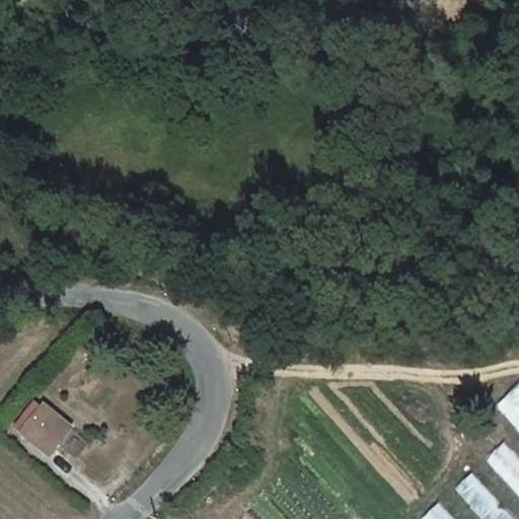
[(518,384),(502,398),(518,418),(518,384)]
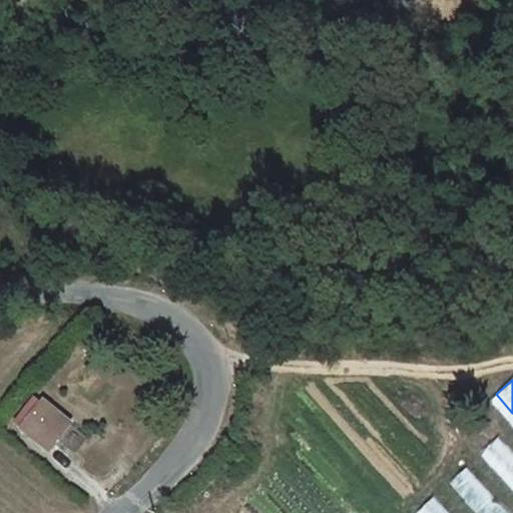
[(50,449),(72,423),(48,401),(26,427),(50,449)]
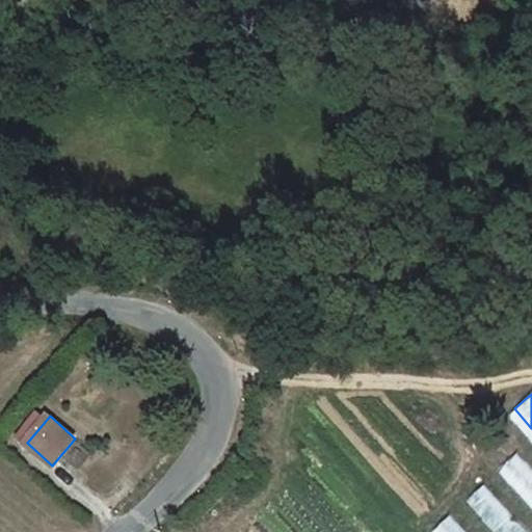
[(531,469),(516,454),(497,473),(531,508),(531,469)]
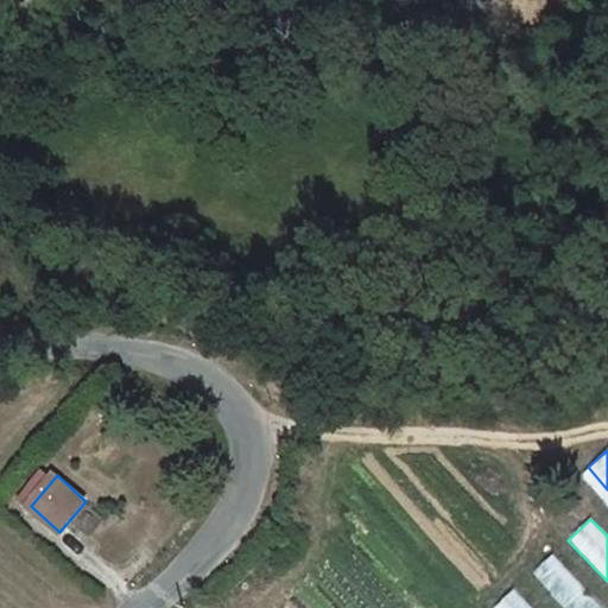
[(563,607),(603,607),(552,555),(532,575),(563,607)]
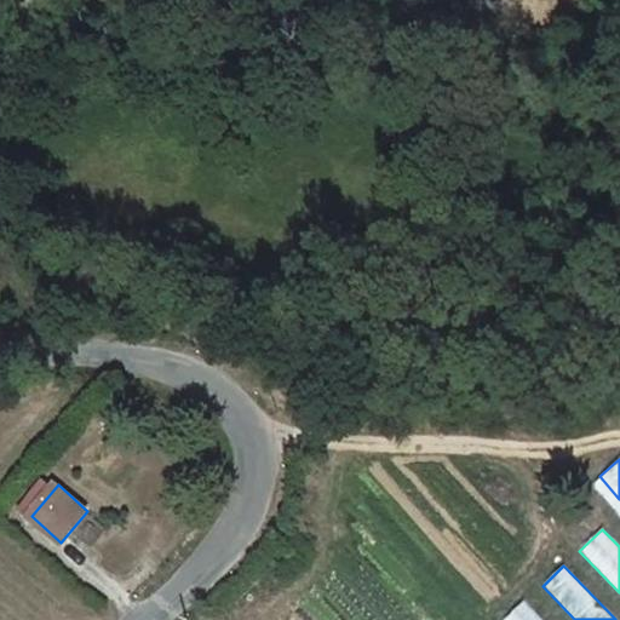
[(544,619),(526,600),(503,619),(544,619)]
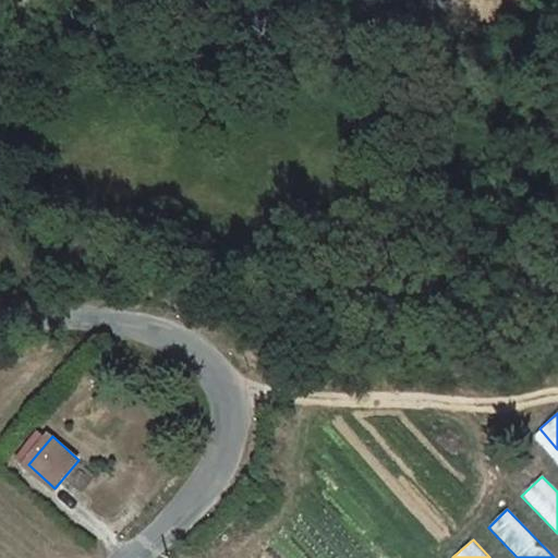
All buildings are outlined.
